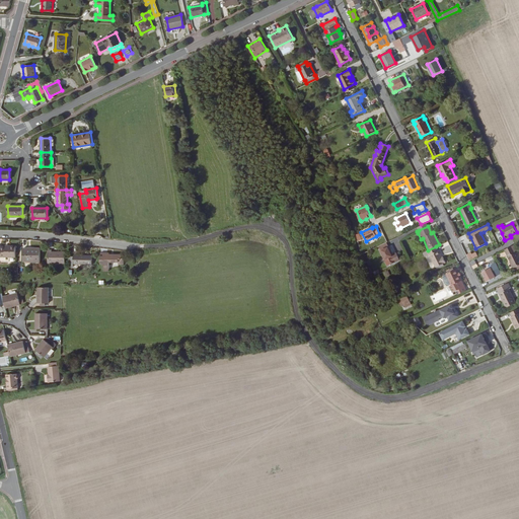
[(440,247),(443,255),(452,251),(448,241),(442,243),(443,246),(440,247)]
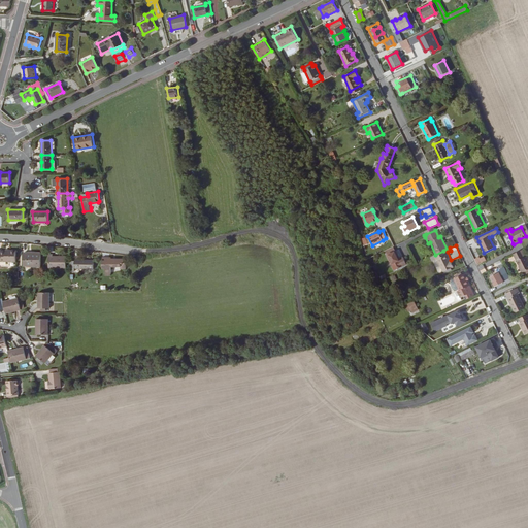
[(0,261),(15,262),(15,250),(6,250),(5,250),(5,251),(1,251),(1,250),(0,249),(0,261)]
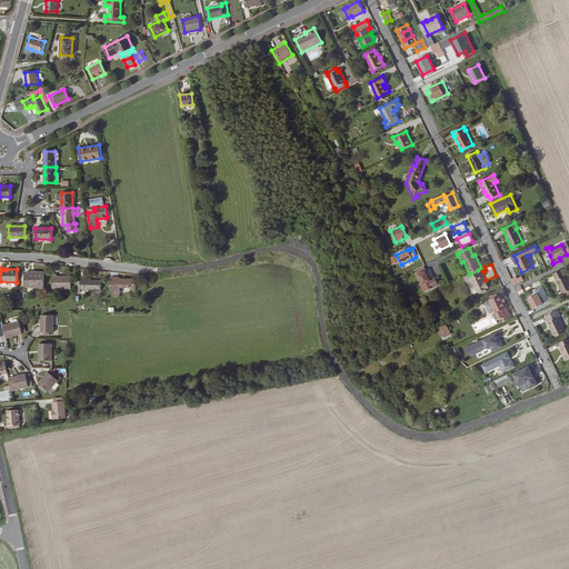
[(438,286),(433,277),(430,279),(426,269),(416,273),(425,291),(438,286)]
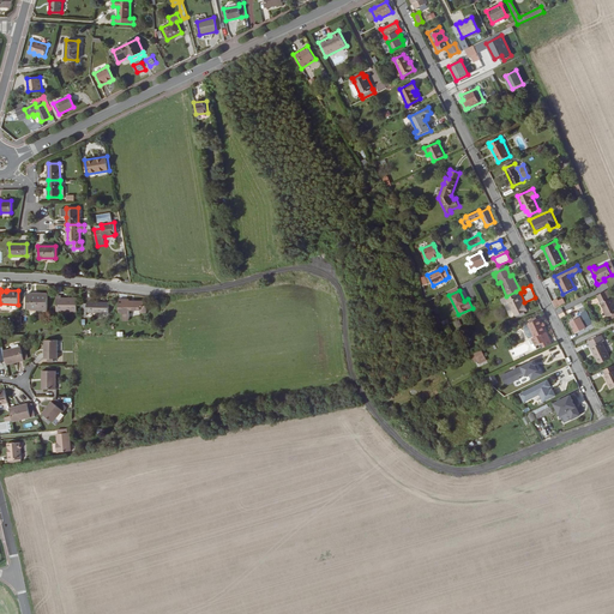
[(608,317),(613,313),(613,305),(611,299),(606,290),(596,295),(601,304),(602,304),(605,308),(608,317)]
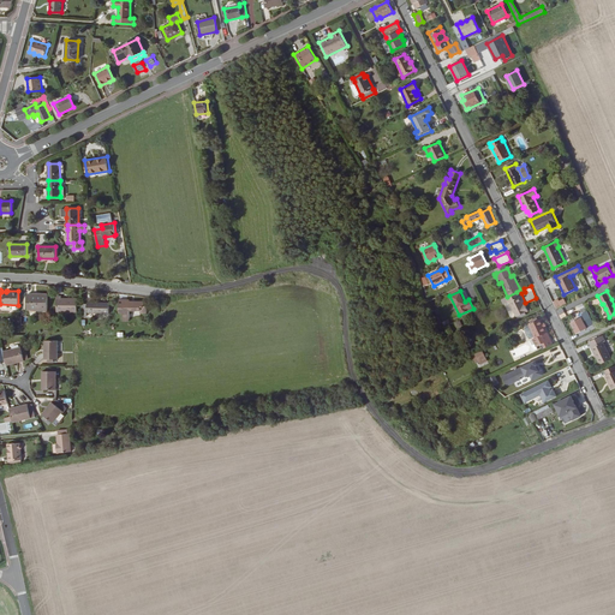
[(524,305),(519,297),(517,292),(507,297),(501,299),(503,304),(509,302),(517,317),(529,311),(525,304),(524,305)]
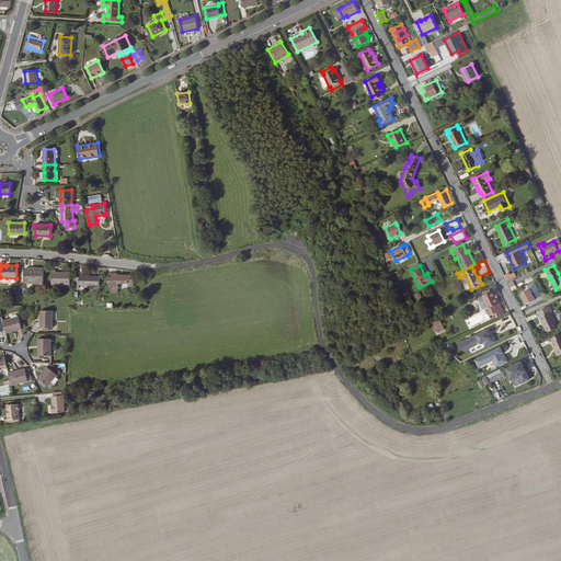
[(43,284),(44,268),(29,267),(29,268),(25,268),(25,283),(29,283),(29,284),(43,284)]
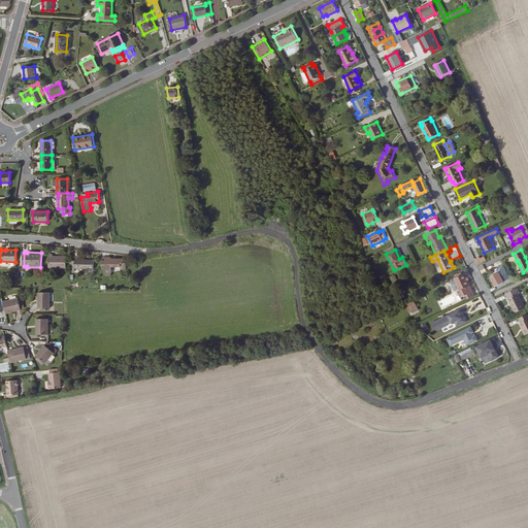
[(66,268),(66,256),(53,256),(53,255),(48,254),(48,268),(66,268)]
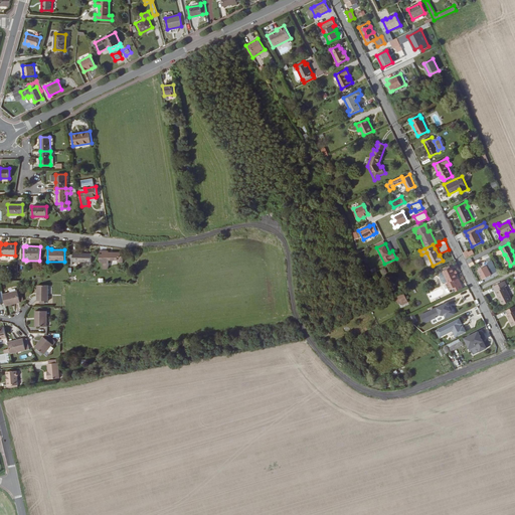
[(466,258),(474,255),(472,249),(464,251),(466,258)]
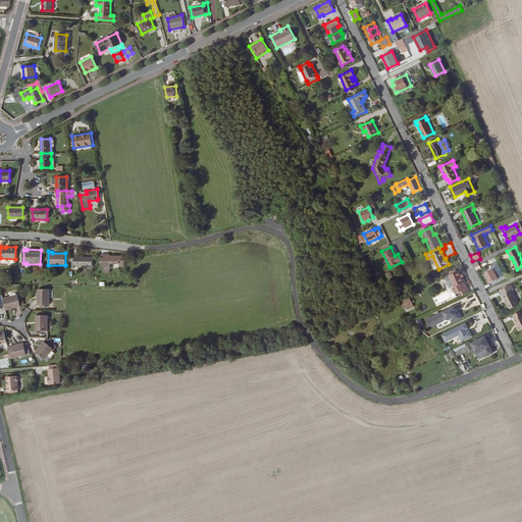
[(124,266),(124,260),(122,260),(122,256),(110,256),(110,254),(102,254),(101,266),(104,266),(104,272),(109,272),(109,263),(119,263),(119,264),(118,265),(124,266)]
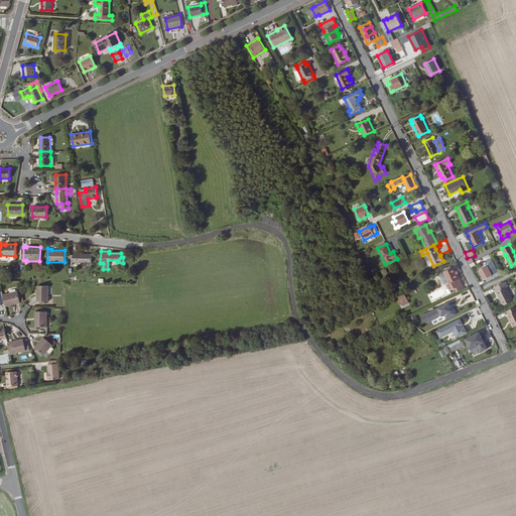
[(92,263),(92,254),(73,254),(73,262),(92,263)]
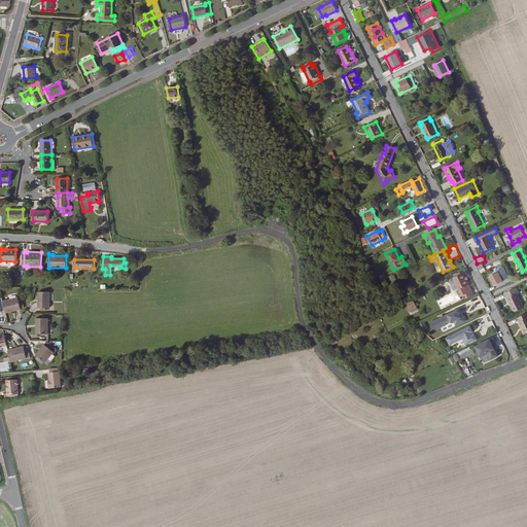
[(506,273),(501,264),(498,266),(498,265),(497,265),(499,268),(498,269),(504,280),(506,280),(505,278),(507,278),(504,274),(506,273)]
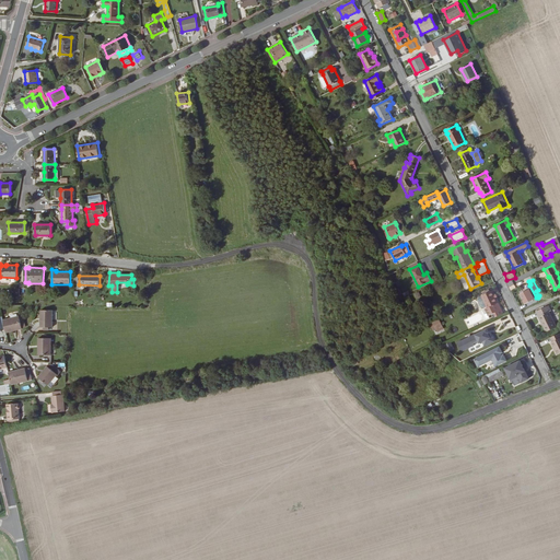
[(534,299),(528,289),(520,294),(522,299),(524,299),(524,300),(523,300),(525,304),(534,299)]
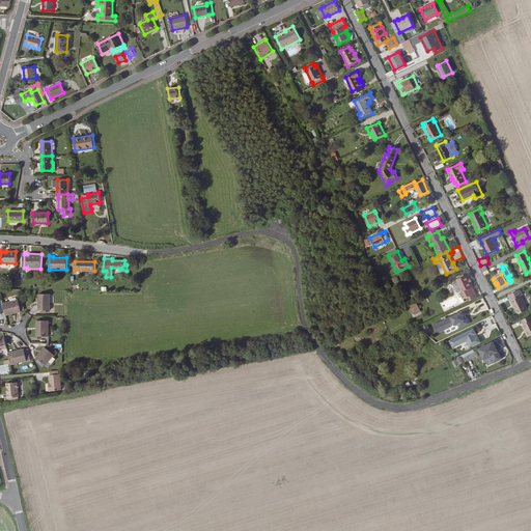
[(477,297),(467,275),(465,276),(458,279),(456,280),(456,281),(462,290),(463,292),(466,300),(467,302),(477,297)]
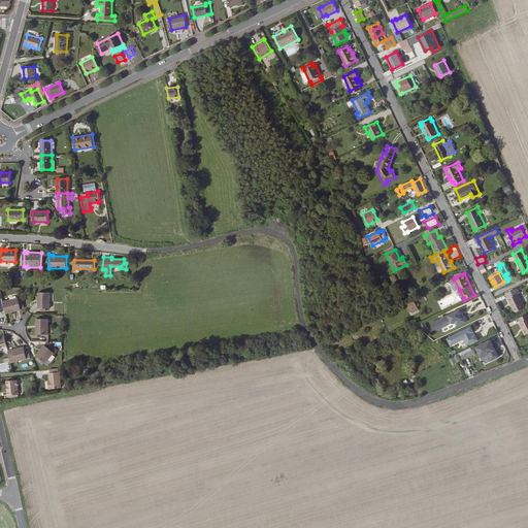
[(459,289),(454,279),(451,281),(451,283),(454,290),(456,291),(459,289)]
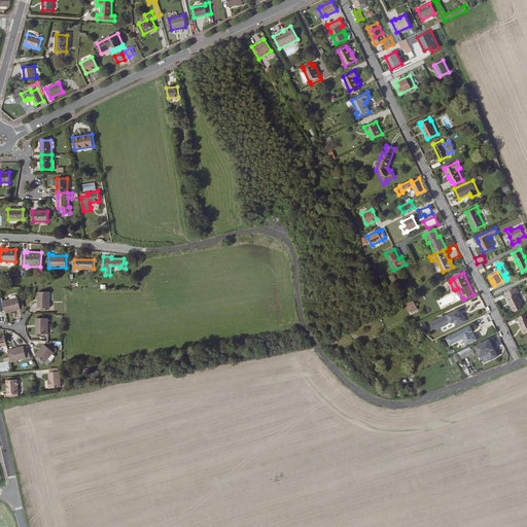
[(524,308),(517,293),(519,292),(516,287),(504,293),(514,312),(524,308)]
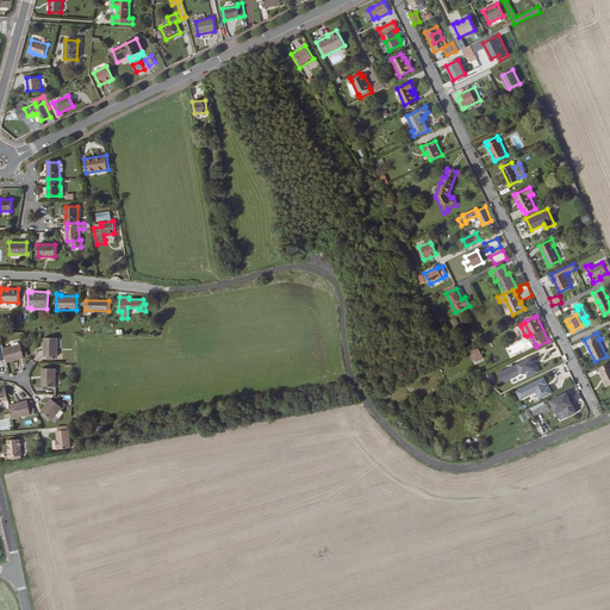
[(510,355),(535,344),(531,336),(506,348),(506,349),(510,355)]
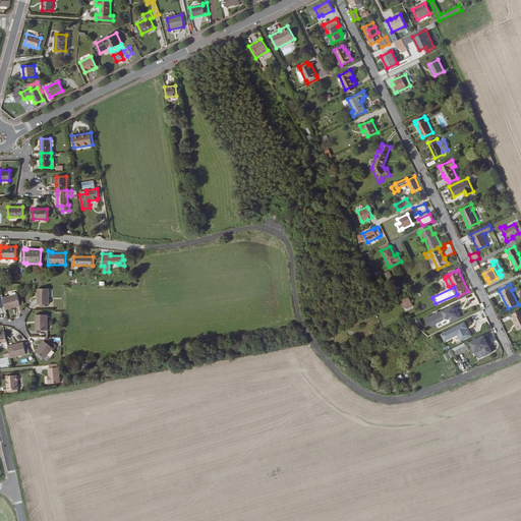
[(49,304),(49,288),(38,288),(38,304),(41,304),(46,304),(49,304)]
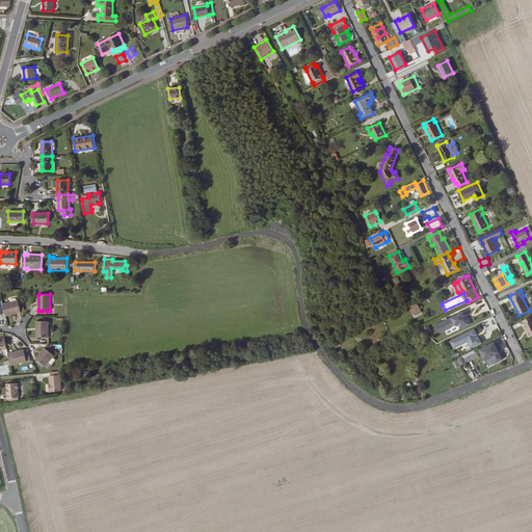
[(18,300),(3,304),(4,312),(5,316),(21,312),(25,311),(22,299),(18,300)]
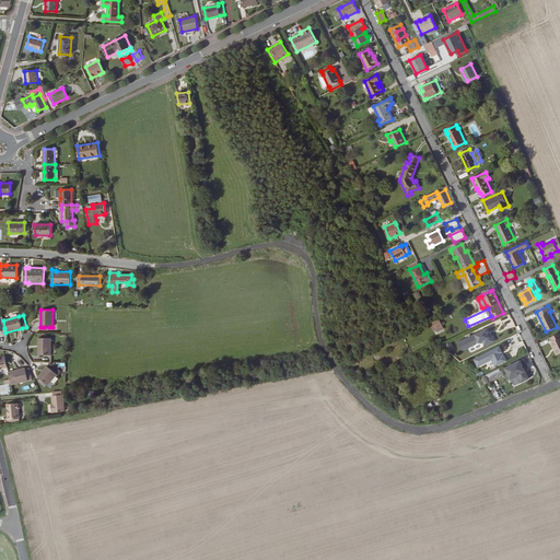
[(443,328),(438,317),(436,318),(435,318),(430,322),(435,333),(443,328)]
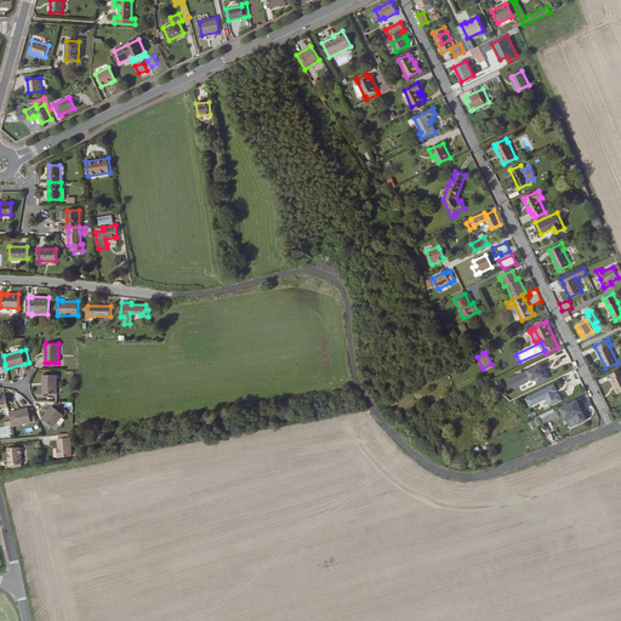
[(537,383),(550,377),(546,372),(546,374),(542,368),(540,364),(527,371),(527,370),(508,380),(513,389),(527,383),(525,381),(530,377),(531,380),(535,379),(537,383)]
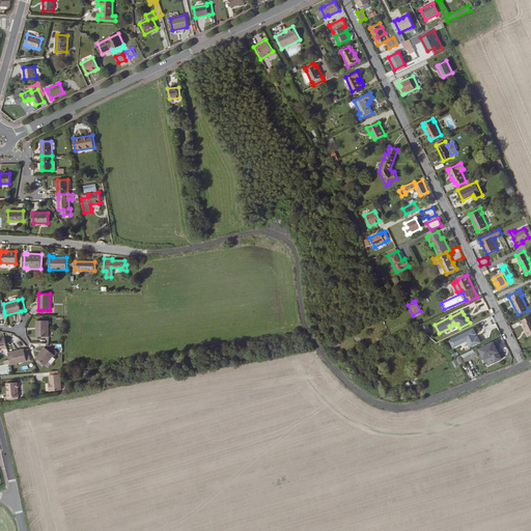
[(530,335),(530,316),(530,315),(522,320),(524,324),(523,325),(528,337),(530,335)]
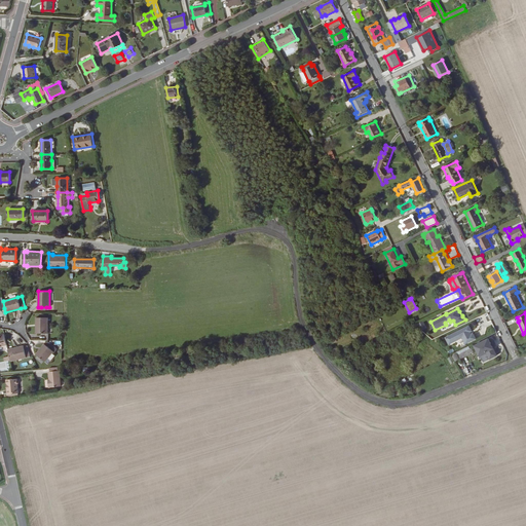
[(47,333),(48,317),(36,317),(36,325),(37,325),(37,333),(47,333)]
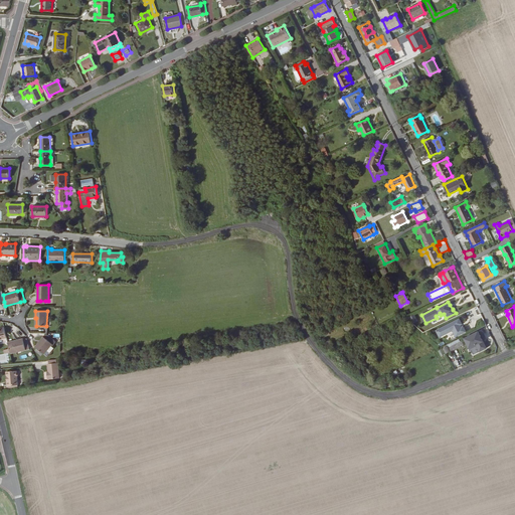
[(414,314),(408,317),(412,324),(418,321),(414,314)]
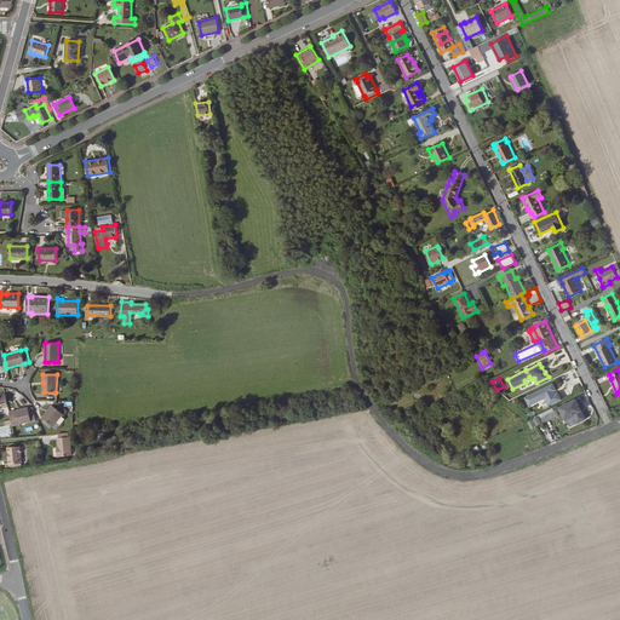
[(556,390),(552,384),(524,397),(529,406),(545,399),(549,406),(561,400),(557,392),(555,394),(554,391),(556,390)]
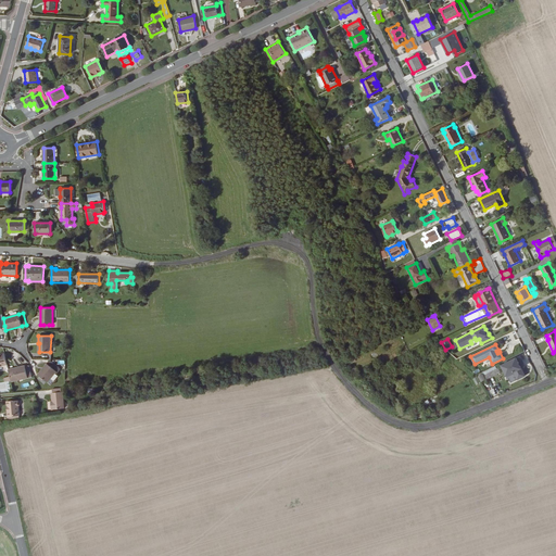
[(518,363),(516,358),(502,365),(507,377),(515,373),(518,379),(525,376),(520,366),(519,366),(517,364),(518,363)]
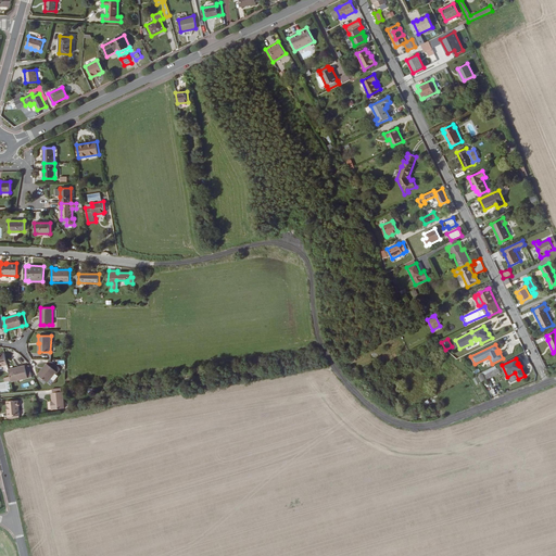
[(58,373),(61,368),(49,359),(47,364),(38,375),(48,382),(57,371),(58,373)]
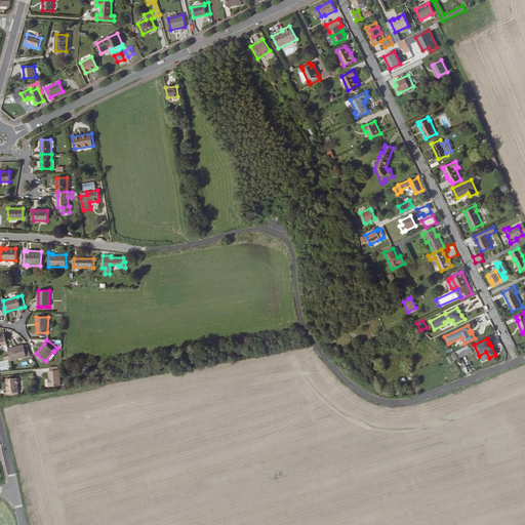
[(30,355),(28,345),(24,346),(24,345),(7,349),(10,361),(27,357),(26,356),(30,355)]
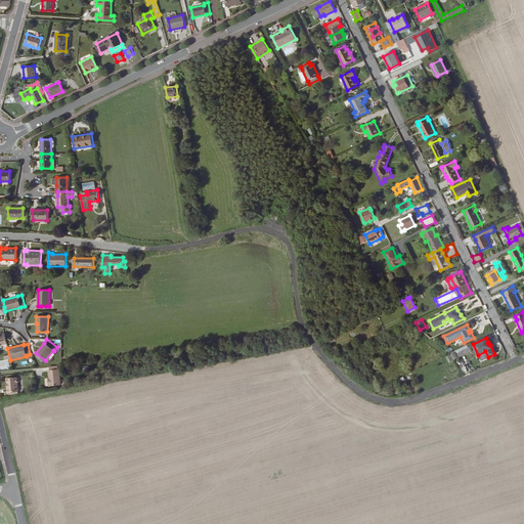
[(464,348),(455,352),(456,355),(457,358),(472,351),(470,347),(465,349),(464,348)]
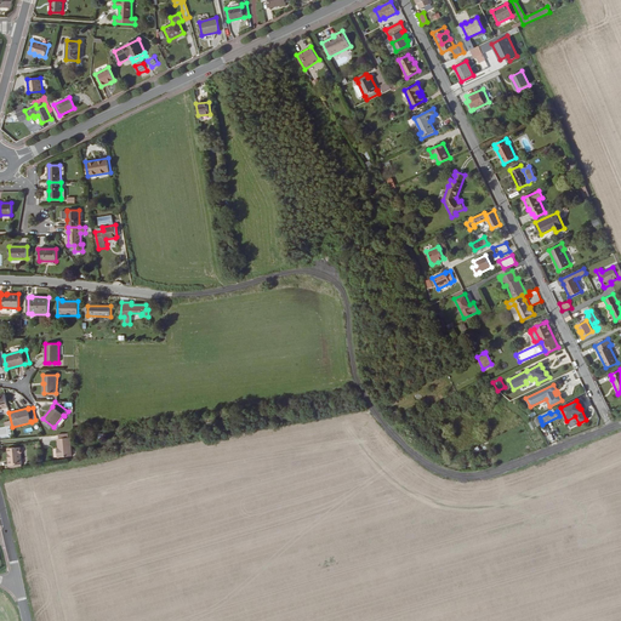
[(0,427),(0,437),(11,436),(10,426),(0,427)]
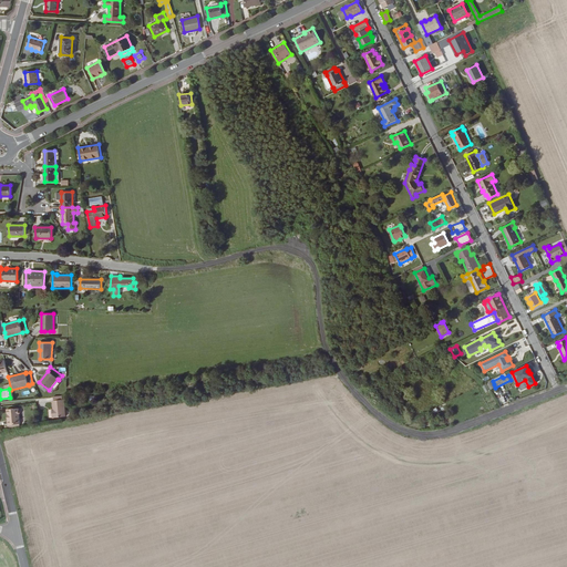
[(65,416),(64,400),(62,400),(62,397),(53,397),(53,400),(52,400),(52,409),(53,418),(65,416)]
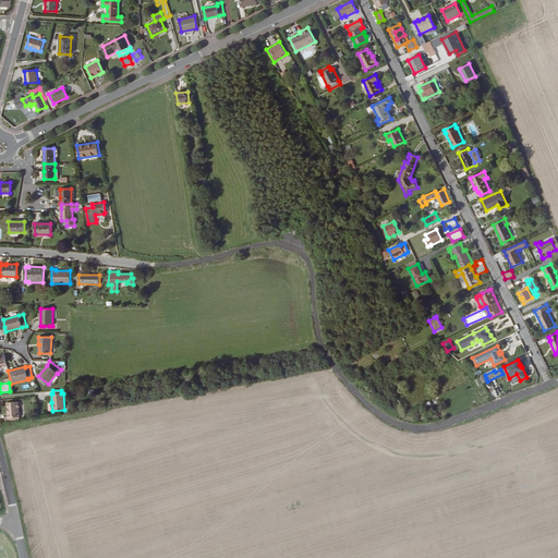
[(20,417),(19,402),(7,402),(8,419),(20,417)]
